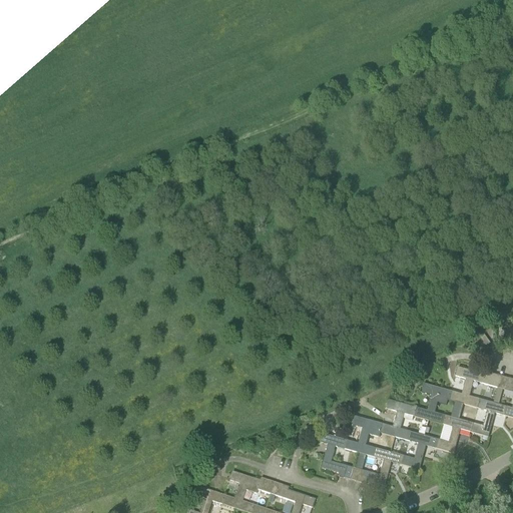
[(477,399),(469,397),(472,381),(483,384),(485,376),(457,368),(455,377),(466,380),(462,395),(451,392),(448,401),(462,405),(463,404),(475,408),(477,399)]
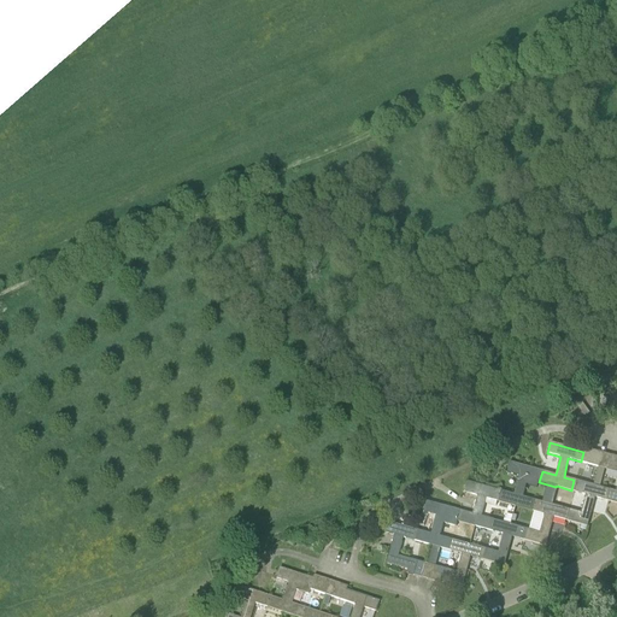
[(581,462),(587,464),(592,450),(585,448),(581,462)]
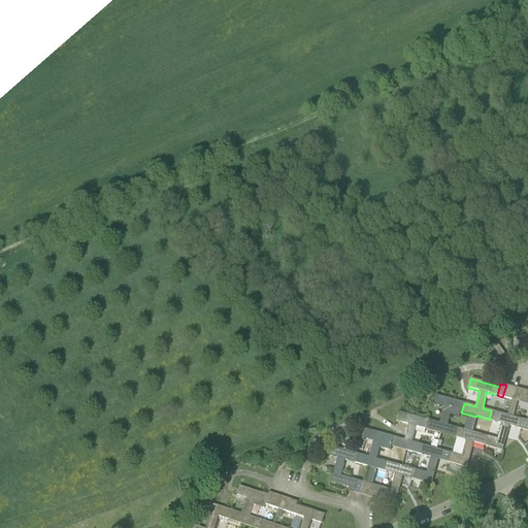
[(506,385),(502,397),(508,398),(513,387),(506,385)]
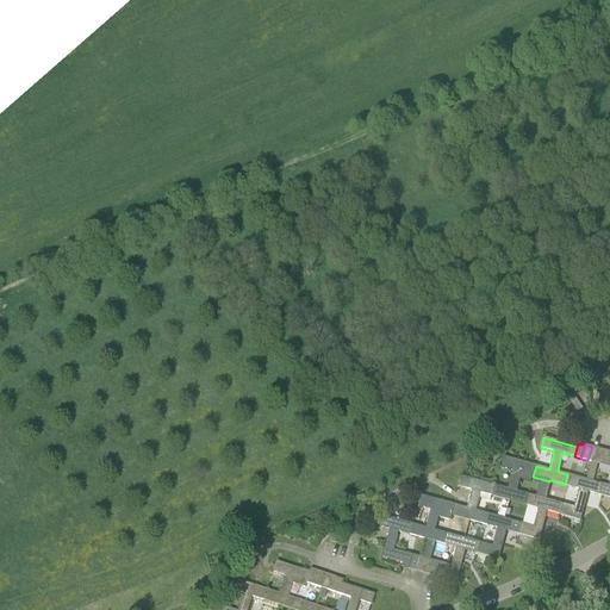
[(591,461),(595,462),(598,448),(592,447),(587,460),(591,461)]
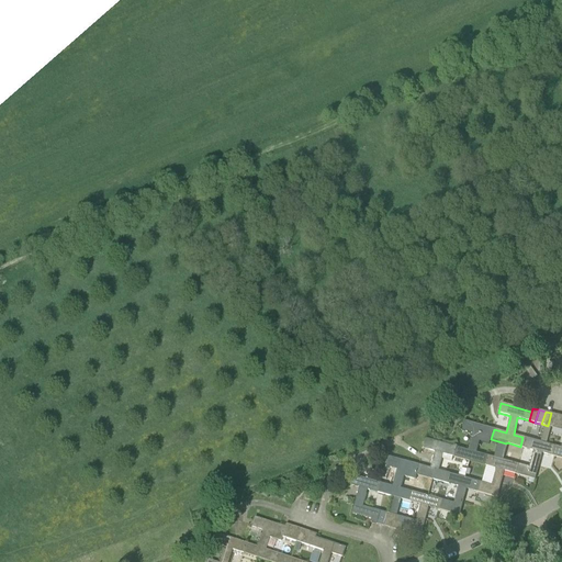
[(557,415),(551,413),(548,426),(550,427),(553,428),(557,415)]
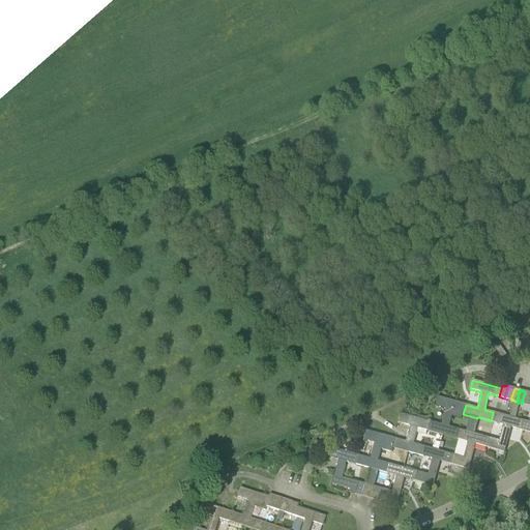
[(452,412),(463,414),(466,405),(438,396),(435,406),(445,409),(444,411),(445,411),(443,417),(441,424),(430,421),(427,431),(435,433),(434,435),(441,437),(441,435),(455,438),(459,429),(448,427),(452,412)]
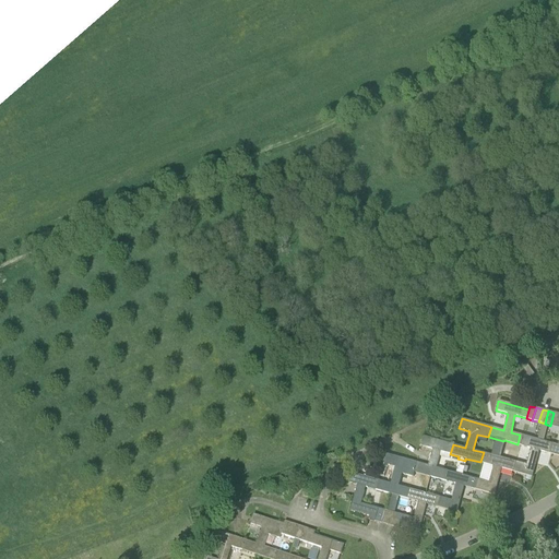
[(547,425),(542,423),(537,439),(543,441),(547,425)]
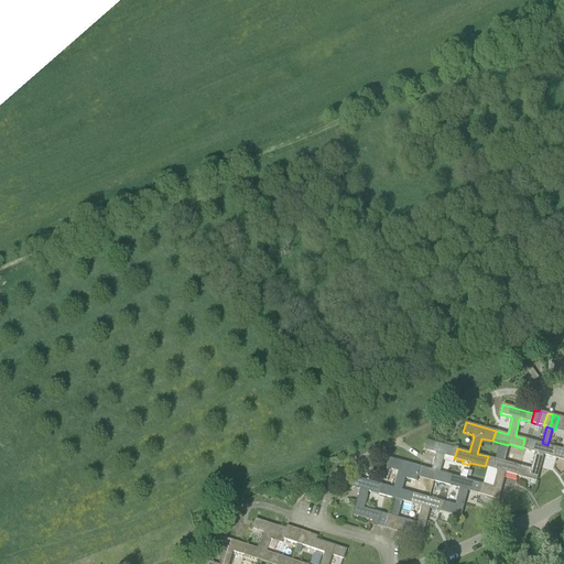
[(555,457),(557,447),(548,445),(542,443),(524,438),(522,448),(534,452),(531,468),(518,465),(516,475),(537,480),(543,455),(555,457)]
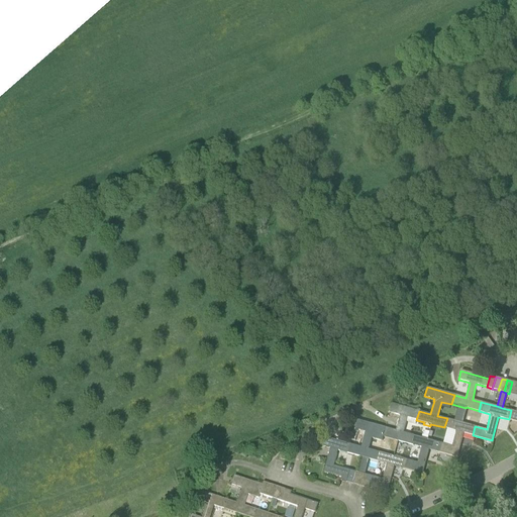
[(416,420),(419,411),(392,404),(389,413),(399,416),(395,431),(383,427),(381,437),(409,444),(411,435),(403,432),(406,422),(415,424),(416,420)]
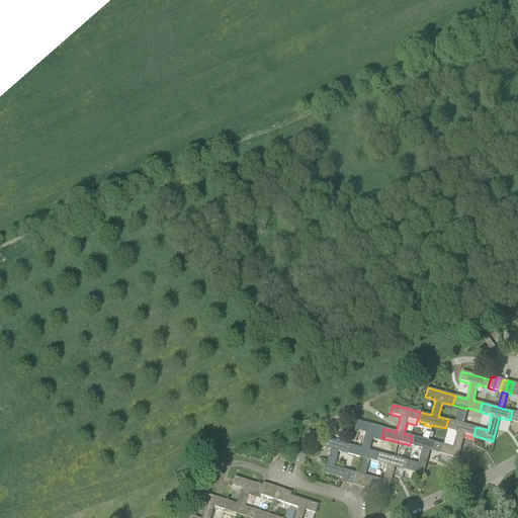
[(473,436),(476,427),(448,419),(445,428),(447,429),(441,453),(457,458),(464,434),(473,436)]
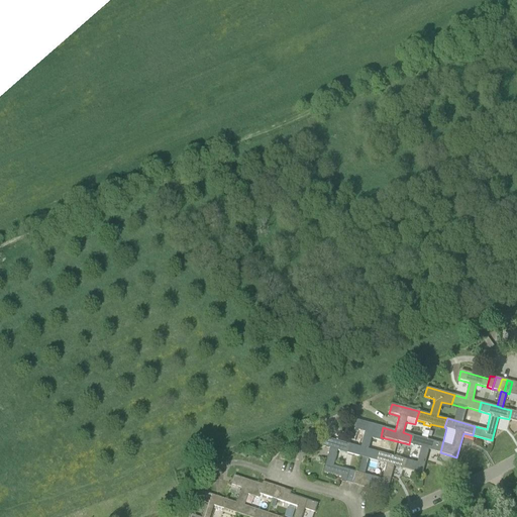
[(381,437),(383,427),(356,420),(354,429),(365,432),(360,447),(350,445),(348,453),(375,460),(376,460),(378,452),(369,449),(372,438),(382,441),(383,438),(381,437)]
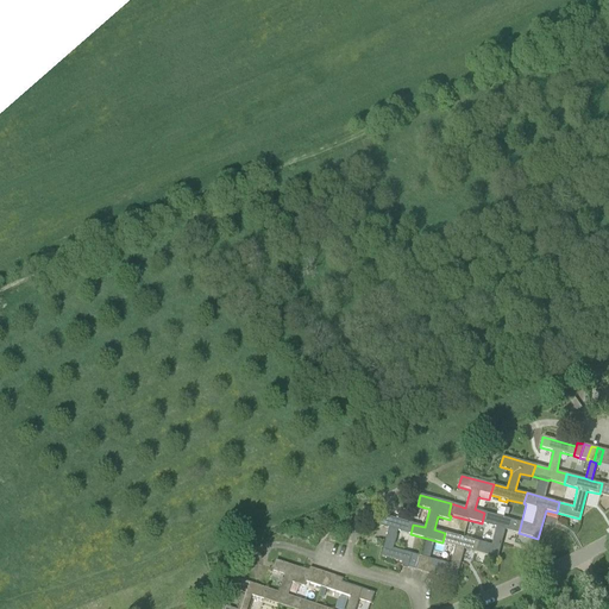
[(519,533),(521,522),(484,513),(482,523),(496,527),(491,545),(477,541),(475,552),(497,558),(506,529),(519,533)]
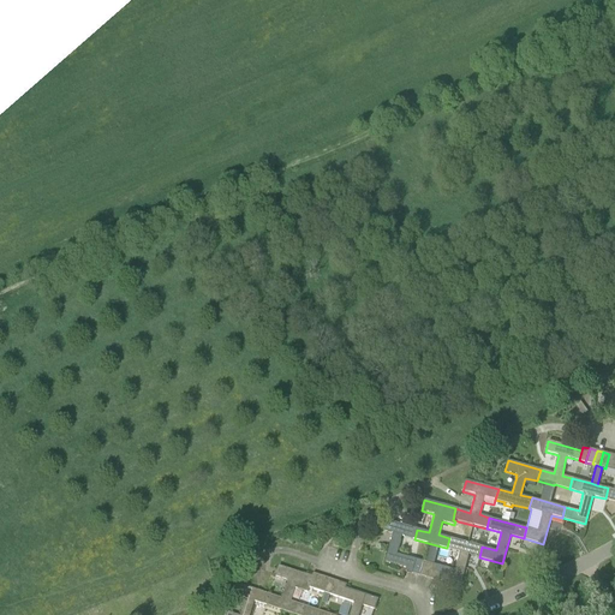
[(384,562),(406,568),(408,557),(396,554),(401,536),(415,539),(417,530),(383,520),(381,530),(393,533),(384,562)]
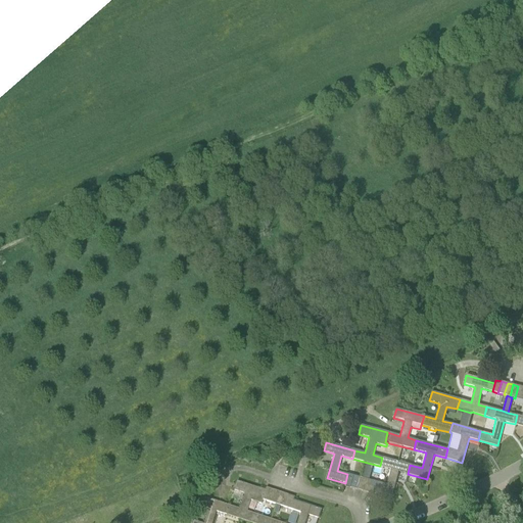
[(289,449),(285,446),(278,455),(282,459),(289,449)]
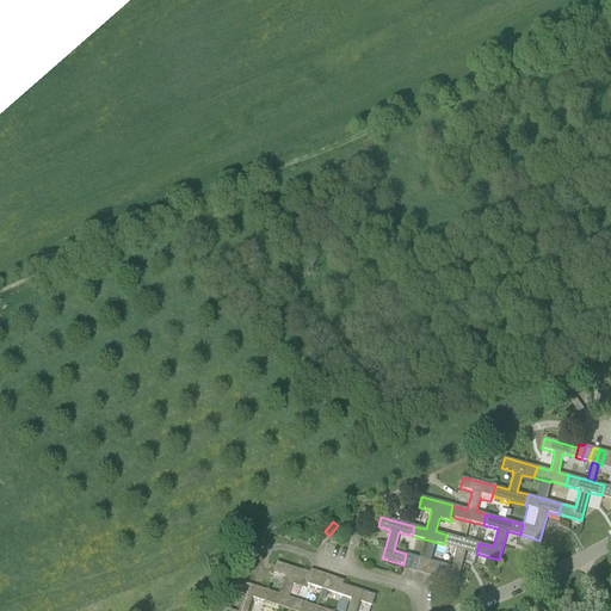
[(476,554),(479,543),(446,535),(444,544),(456,548),(451,566),(439,563),(437,574),(444,576),(458,576),(466,551),(476,554)]
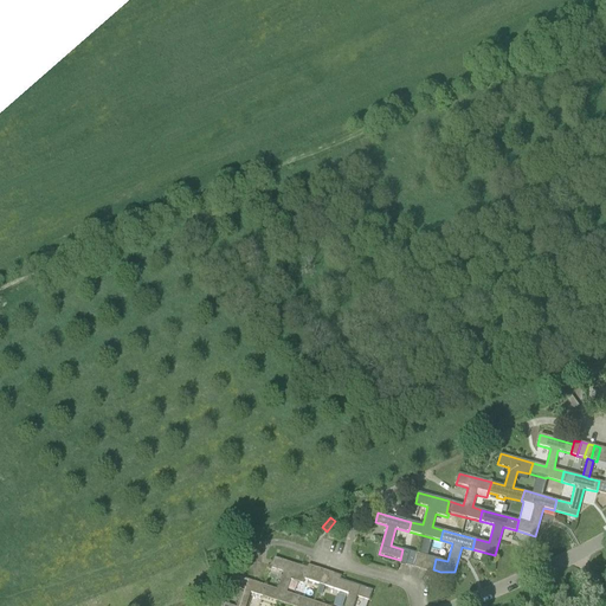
[(410,552),(403,549),(399,563),(406,565),(410,552)]
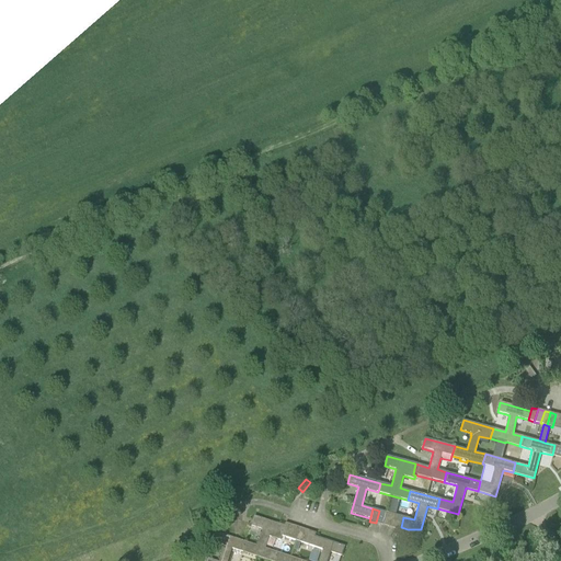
[(379,511),(376,523),(381,525),(385,512),(379,511)]
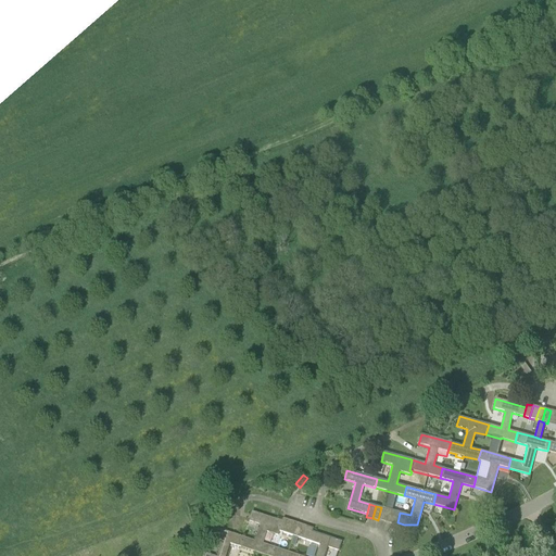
[(389,509),(381,507),(378,520),(384,522),(389,509)]
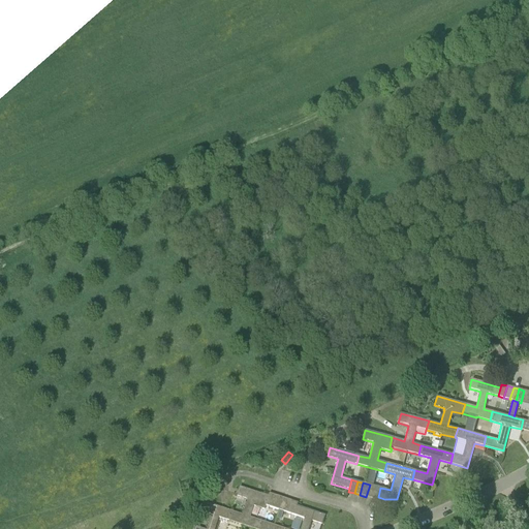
[(372,498),(375,486),(370,485),(366,497),(372,498)]
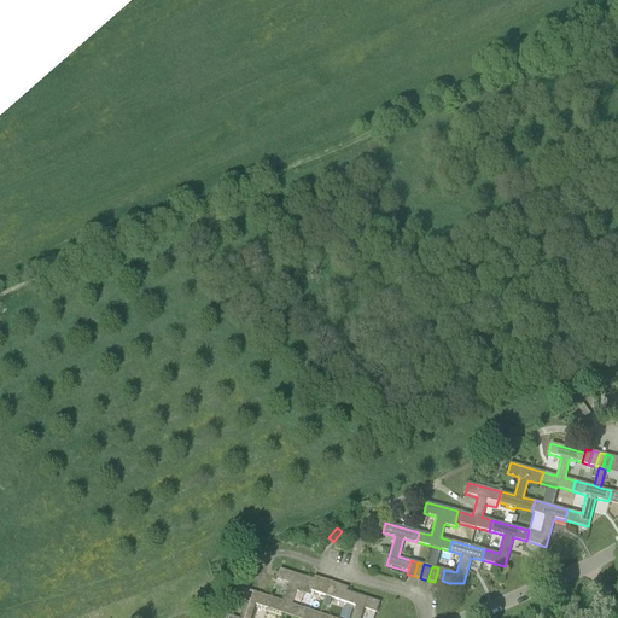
[(444,570),(438,567),(435,582),(441,584),(444,570)]
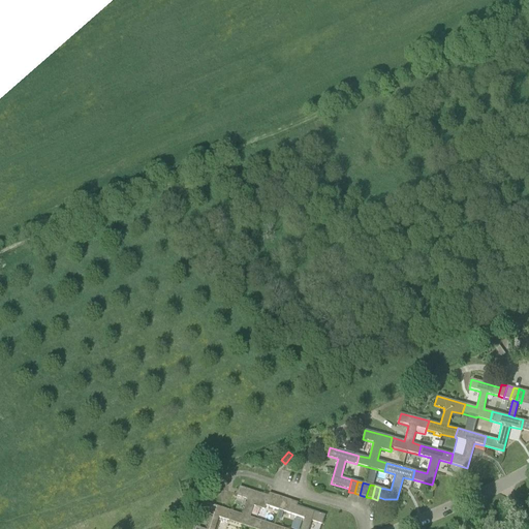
[(265,505),(267,497),(239,488),(236,496),(247,500),(242,516),(230,512),(228,521),(252,528),(256,528),(259,522),(249,518),(252,506),(263,510),(265,505)]
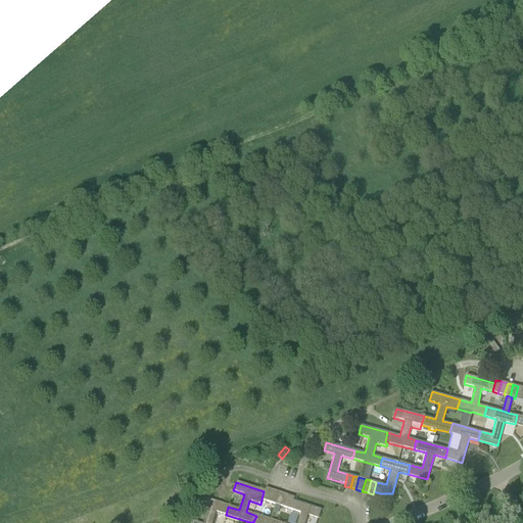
[(262,500),(267,502),(271,490),(266,488),(264,491),(262,500)]
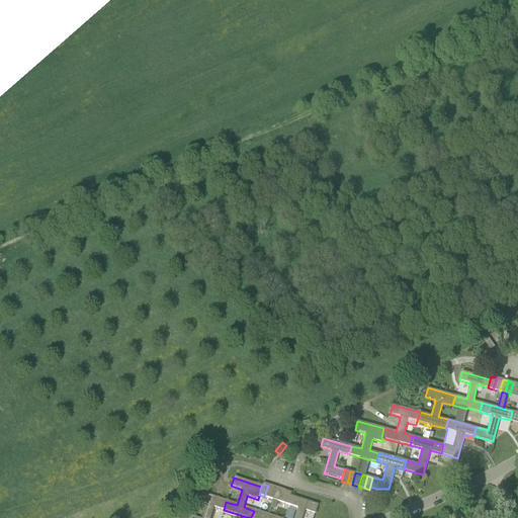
[(274,488),(268,486),(264,497),(271,499),(274,488)]
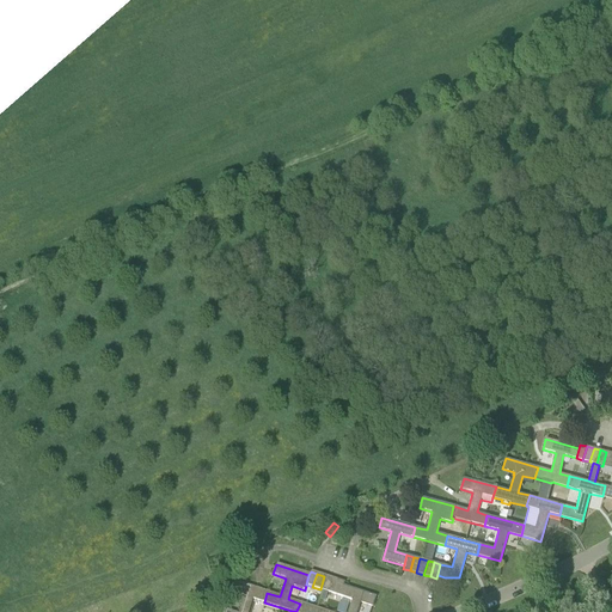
[(332,579),(324,576),(320,589),(329,593),(332,579)]
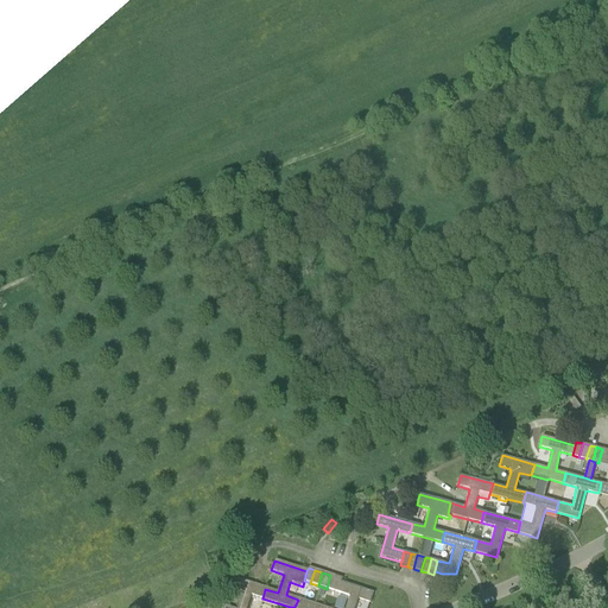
[(336,577),(330,575),(327,589),(333,590),(336,577)]
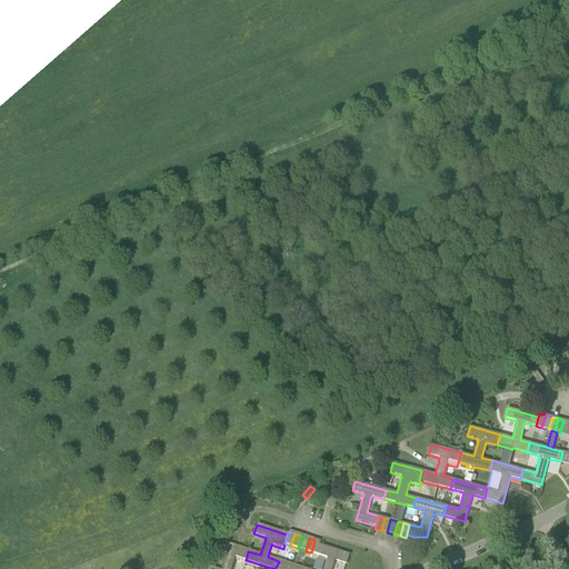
[(246,560),(248,551),(218,540),(215,550),(226,555),(220,568),(216,568),(209,567),(208,568),(230,568),(235,557),(246,560)]
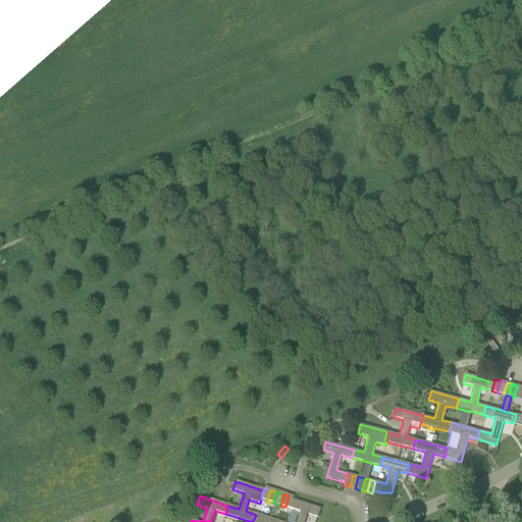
[(317,518),(320,509),(292,500),(289,508),(300,512),(296,521),(304,521),(307,514),(317,518)]
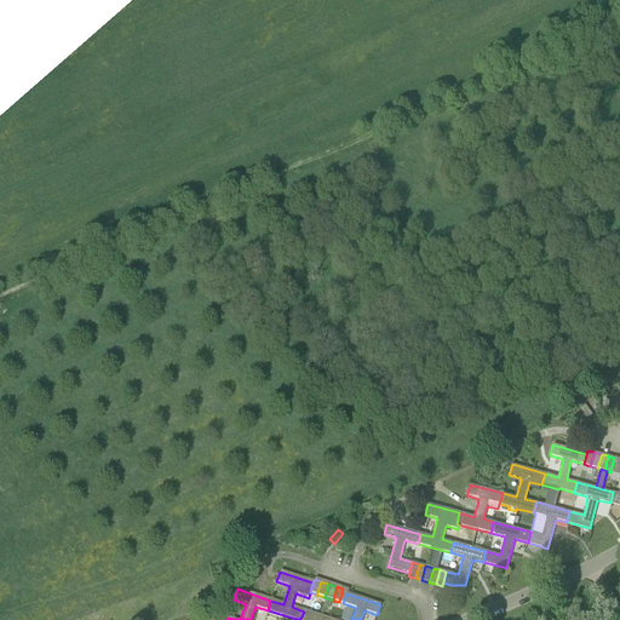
[(349,619),(352,612),(344,608),(340,619),(349,619)]
